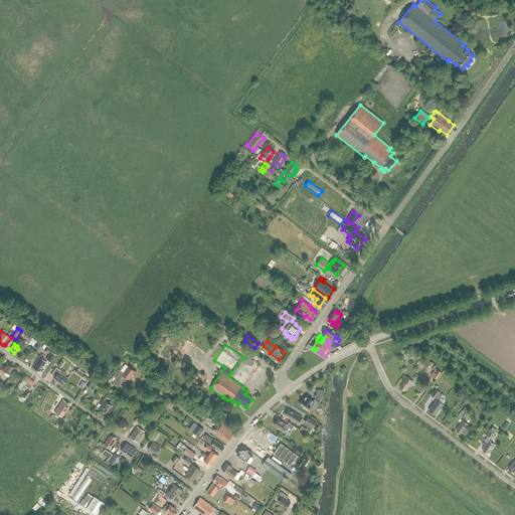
[(49,363),(55,355),(51,352),(46,359),(47,360),(46,361),(49,363)]
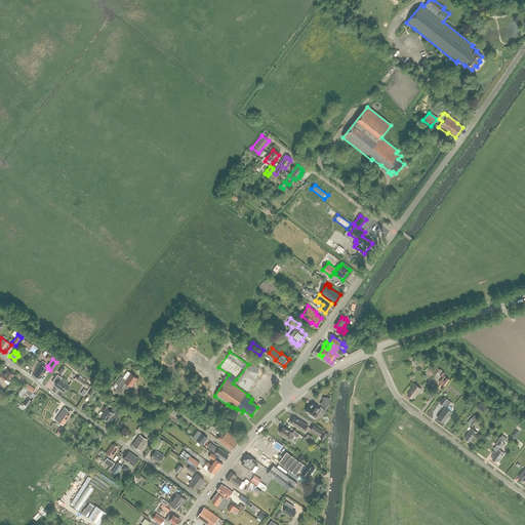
[(40,378),(47,369),(43,366),(44,364),(42,362),(33,375),(39,379),(39,378),(40,378)]
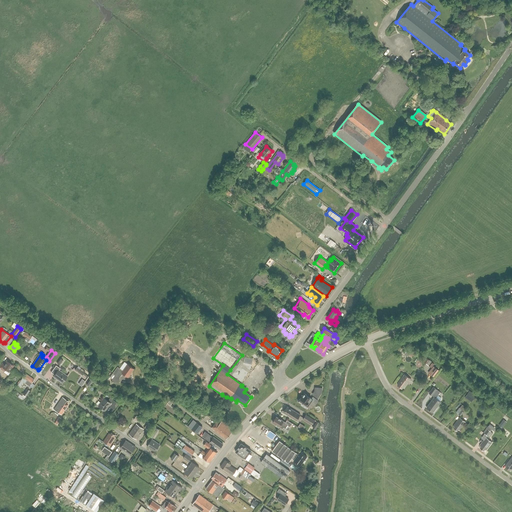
[(13,365),(7,361),(4,364),(2,363),(0,366),(0,368),(4,371),(6,369),(9,371),(13,365)]
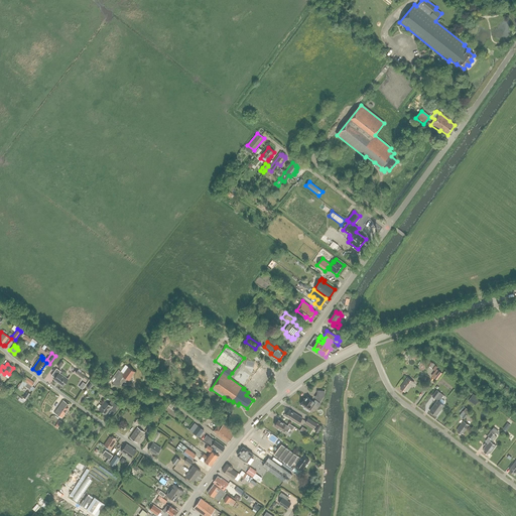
[(111,380),(113,382),(113,385),(120,386),(121,381),(124,377),(129,381),(133,375),(135,372),(129,367),(126,365),(121,371),(119,370),(111,380)]
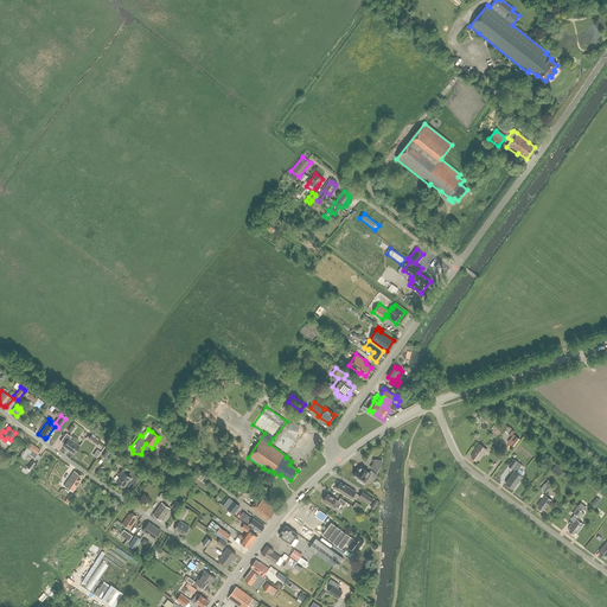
[(71,436),(66,433),(61,441),(64,445),(63,447),(74,454),(80,446),(70,439),(71,436)]
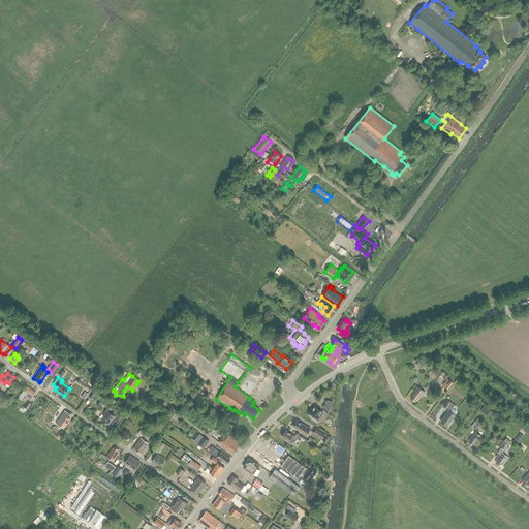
[(448,378),(442,385),(448,390),(454,382),(448,378)]
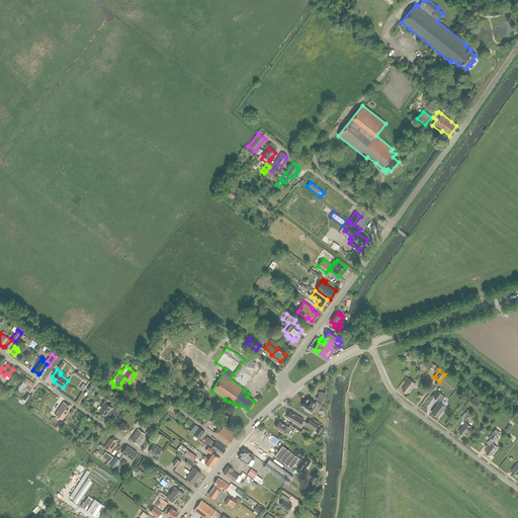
[(30,391),(34,383),(26,378),(24,382),(25,382),(23,385),(25,386),(25,387),(30,391)]
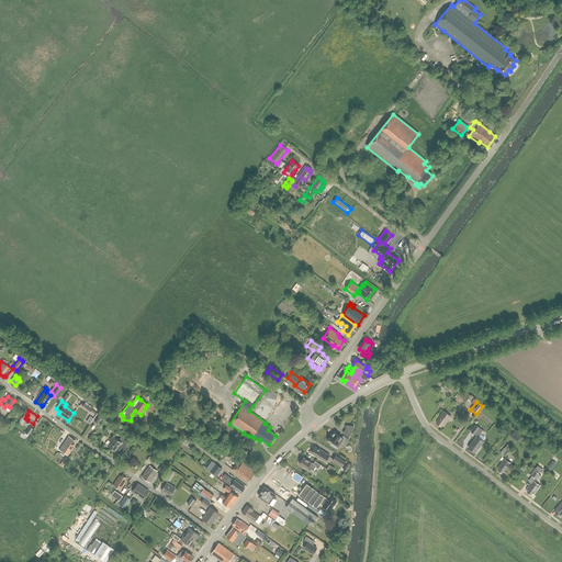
[(444,426),(451,417),(444,411),(436,420),(437,422),(436,423),(441,427),(442,425),(444,426)]
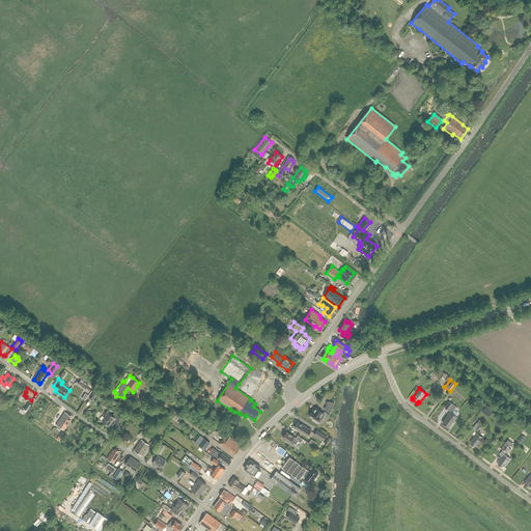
[(106,395),(104,398),(105,398),(106,399),(114,406),(116,401),(114,399),(113,400),(108,397),(107,396),(106,396),(106,395)]
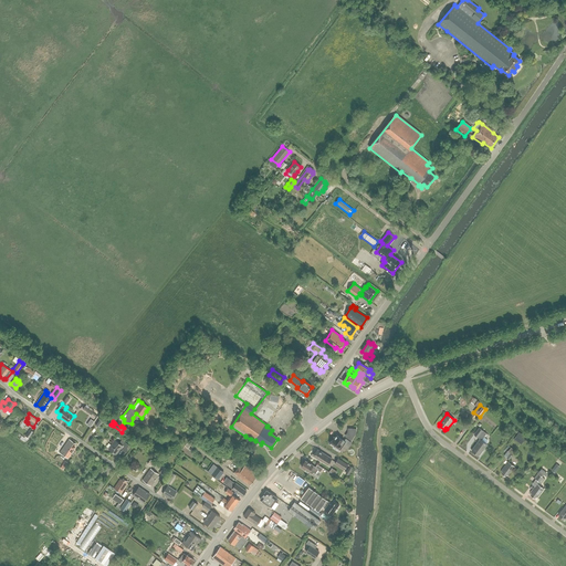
[(480,439),(471,450),(479,456),(488,444),(486,444),(481,440),(483,437),(486,433),(479,428),(477,431),(474,435),(480,439)]
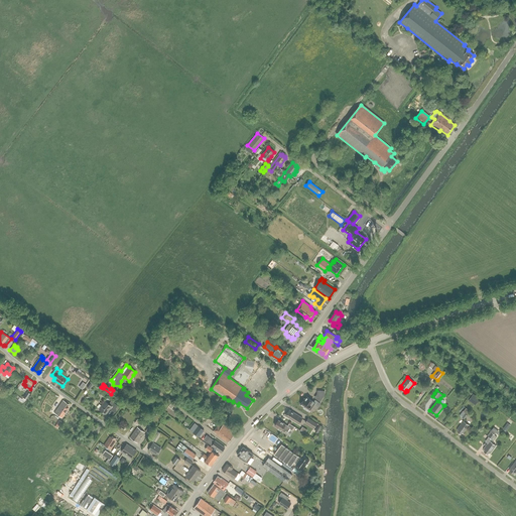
[(473,394),(468,400),(472,403),(474,400),(478,402),(480,399),(473,394)]
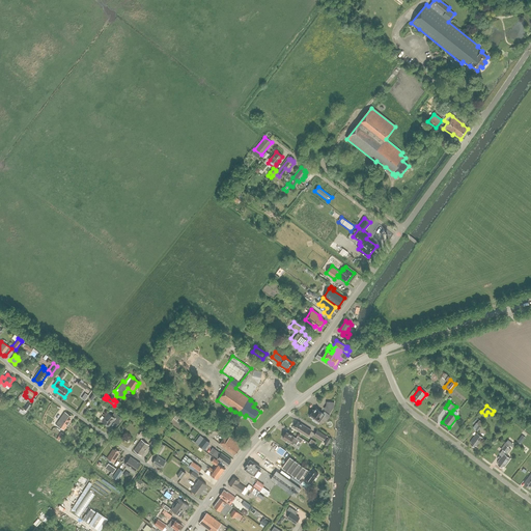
[(324,416),(327,419),(330,415),(325,411),(323,414),(316,409),(314,412),(313,411),(310,417),(313,419),(313,420),(316,423),(318,421),(319,422),(324,416)]
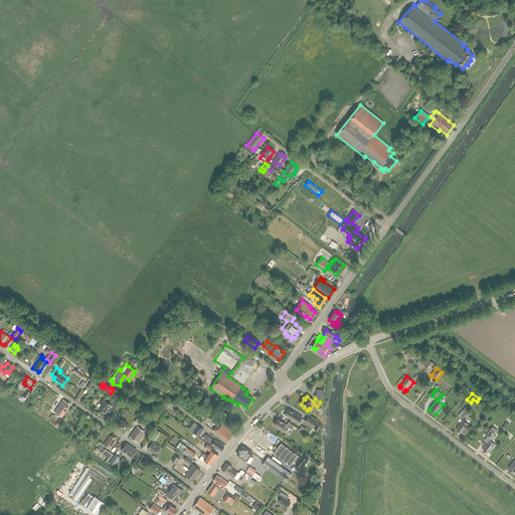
[(61,417),(69,405),(68,404),(69,403),(63,399),(54,412),(61,417)]
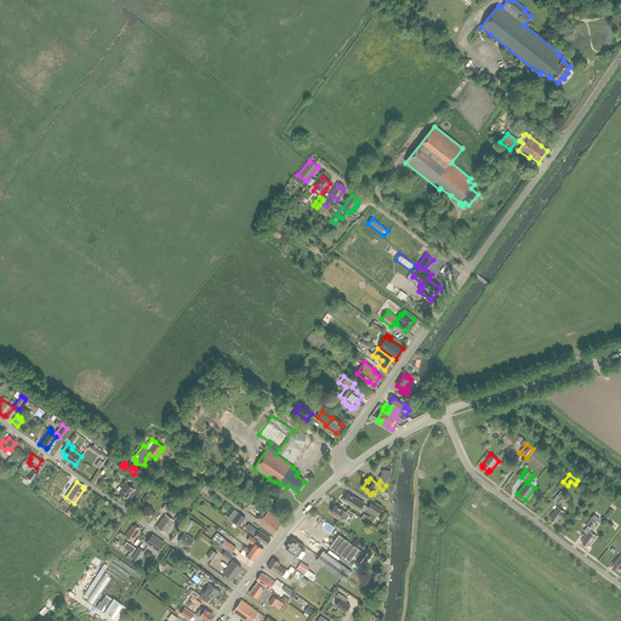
[(126,483),(119,493),(127,499),(132,493),(136,495),(141,488),(134,483),(131,486),(126,483)]
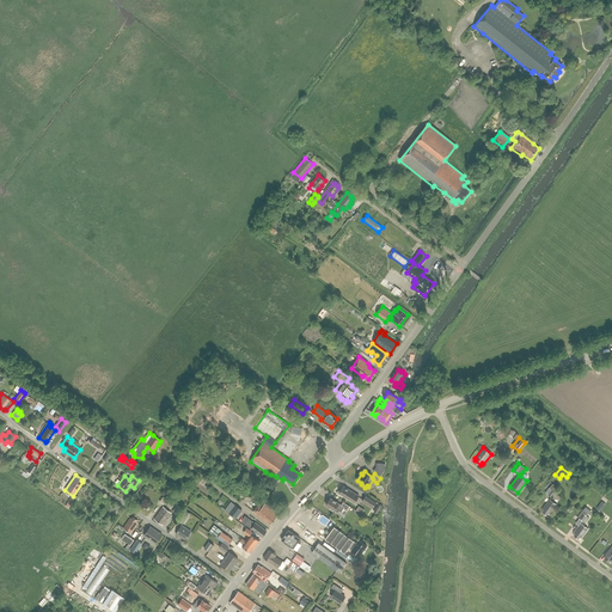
[(354,503),(359,496),(343,485),(338,493),(354,503)]
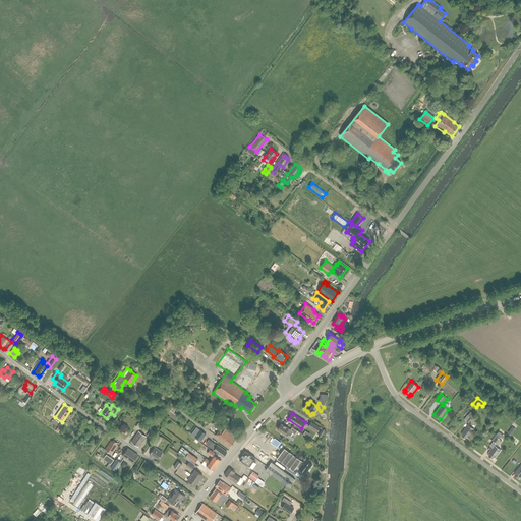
[(311,421),(308,426),(317,432),(321,427),(311,421)]
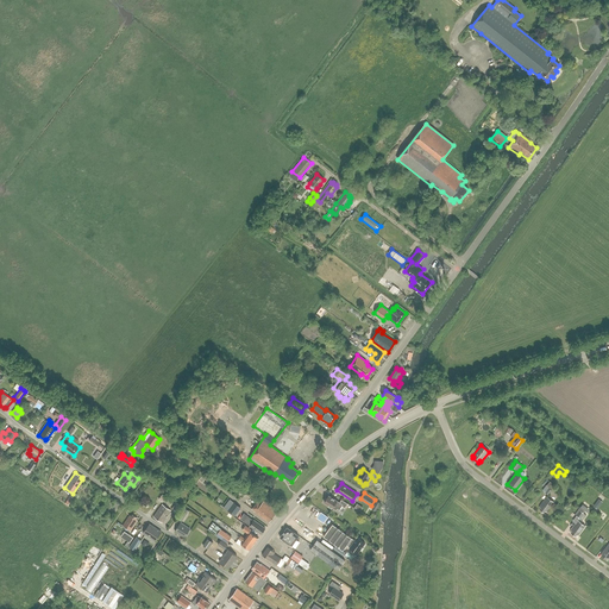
[(339,510),(343,507),(345,508),(347,504),(341,500),(339,503),(338,502),(338,501),(336,500),(334,500),(328,496),(327,500),(326,500),(325,501),(325,502),(325,503),(328,506),(328,507),(333,509),(333,508),(337,510),(338,509),(339,510)]
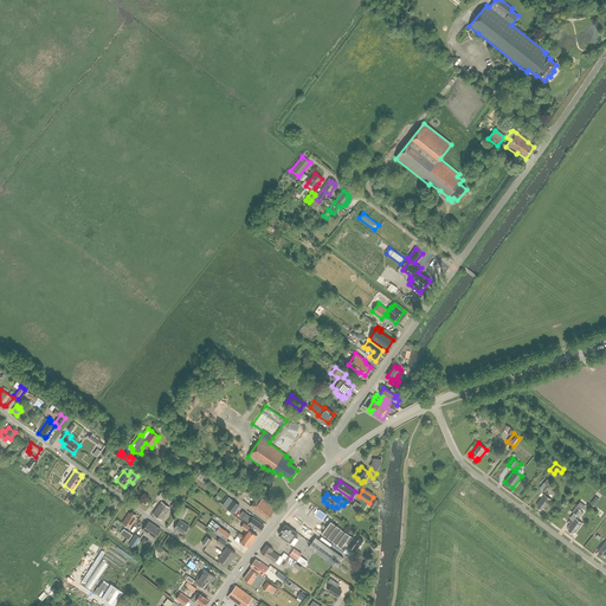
[(543,509),(550,500),(543,495),(536,504),(537,505),(536,507),(541,510),(542,508),(543,509)]
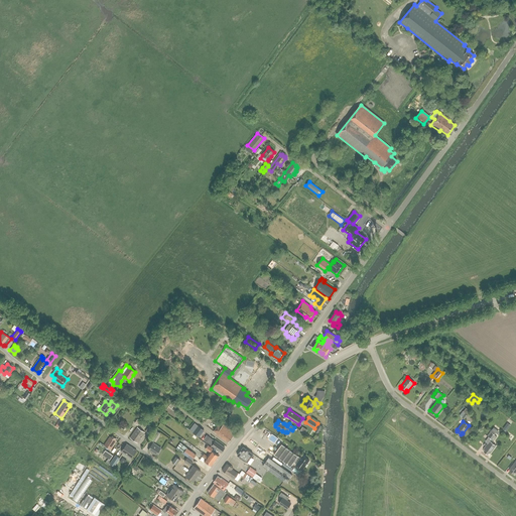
[(228,442),(236,433),(224,424),(223,424),(221,422),(214,431),(216,433),(228,442)]
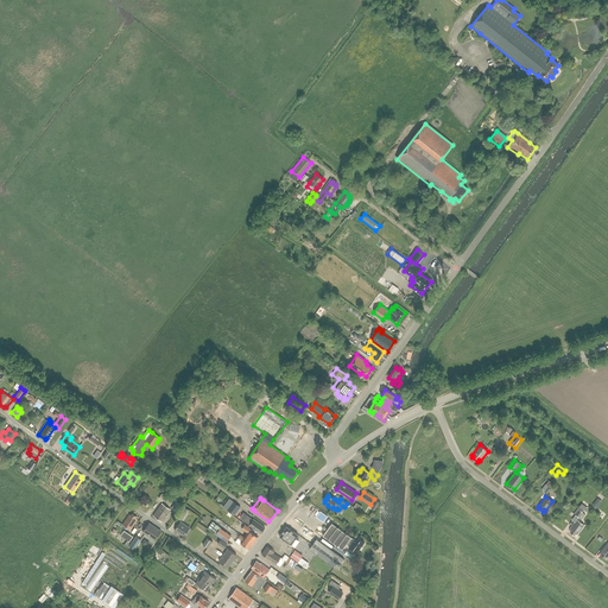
[(176,501),(171,508),(172,511),(176,514),(183,506),(176,501)]
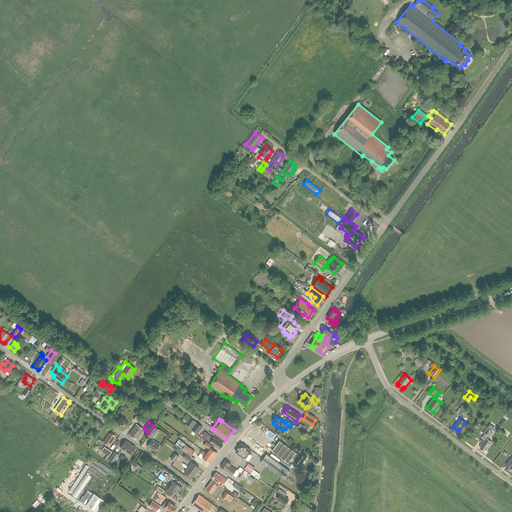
[(196,422),(192,429),(198,434),(203,427),(196,422)]
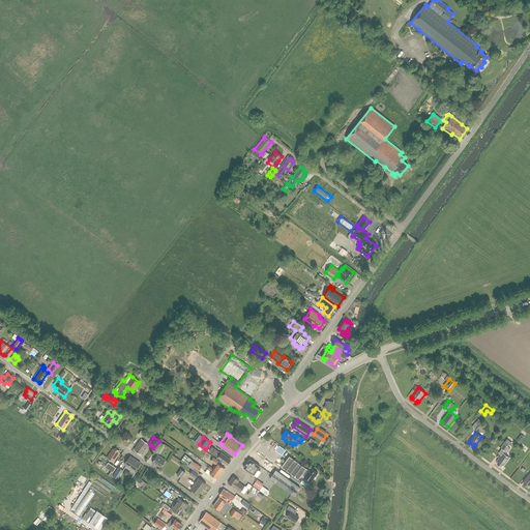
[(142,453),(149,444),(141,439),(134,449),(140,453),(141,452),(142,453)]
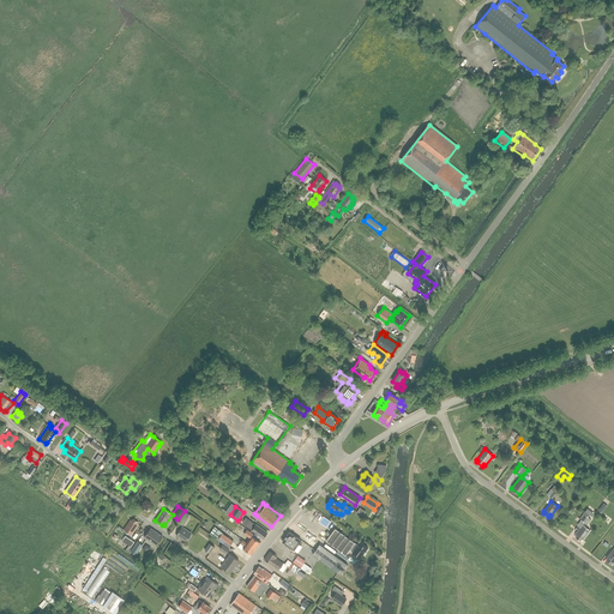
[(187,513),(180,523),(184,525),(191,516),(187,513)]
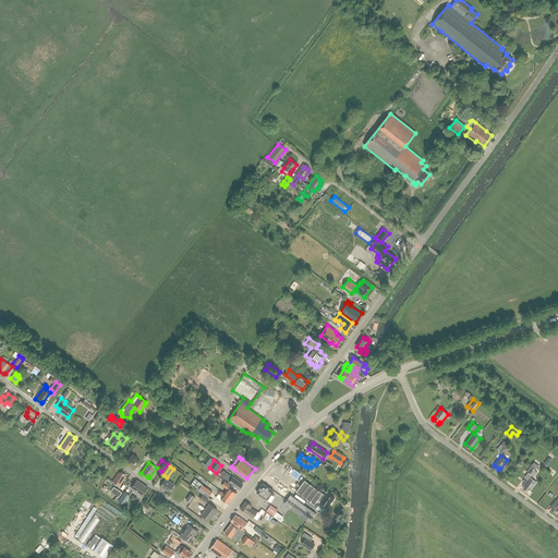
[(120,486),(126,477),(124,475),(125,474),(121,471),(120,473),(119,472),(112,482),(120,486)]
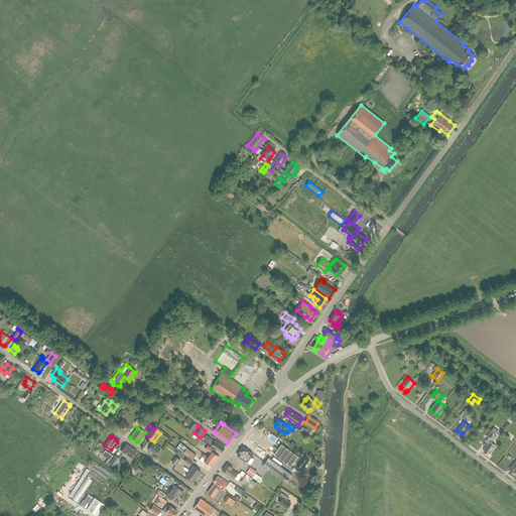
[(212,445),(222,453),(225,447),(216,440),(215,441),(213,439),(210,444),(212,445)]
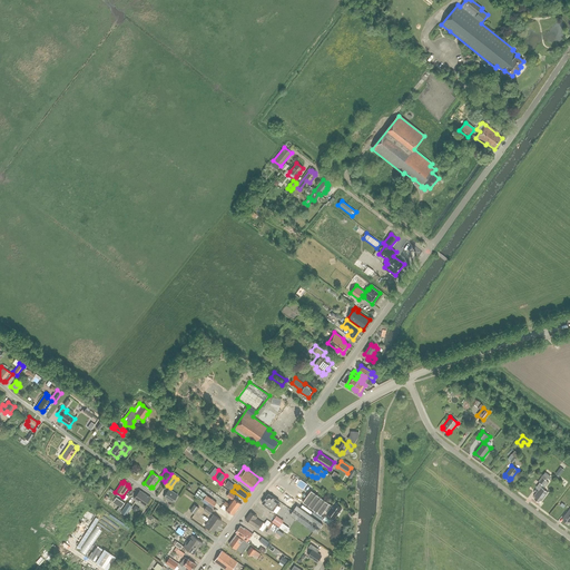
[(541,487),(533,497),(536,498),(534,499),(538,502),(539,501),(541,502),(548,492),(541,487)]
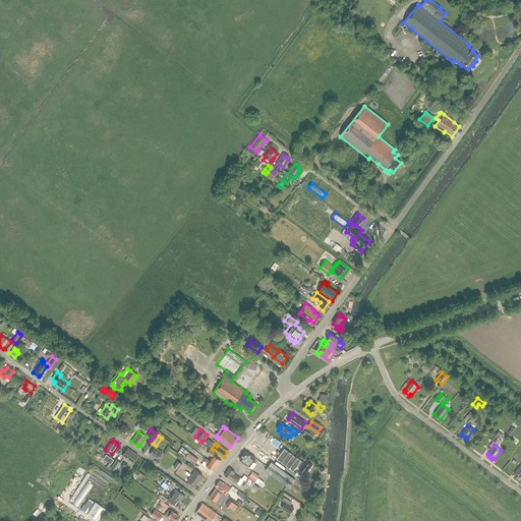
[(159,458),(162,453),(155,447),(150,455),(156,459),(157,457),(159,458)]
